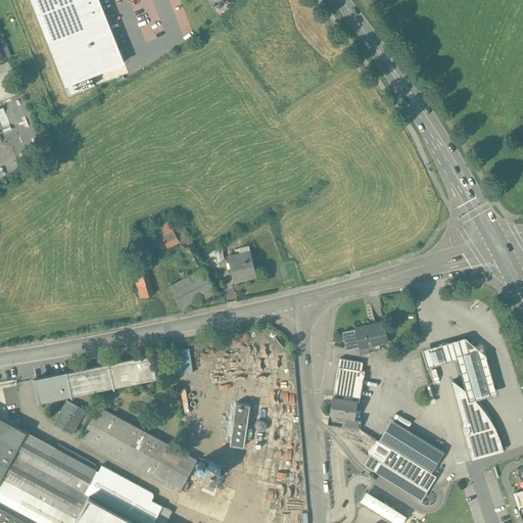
[(98,0),(31,0),(69,95),(95,87),(89,76),(124,61),(98,0)]
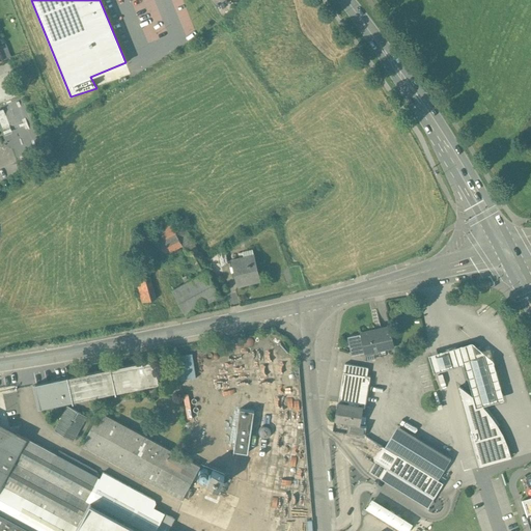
[(0,45),(0,60),(11,56),(4,40),(2,40),(3,44),(0,45)]
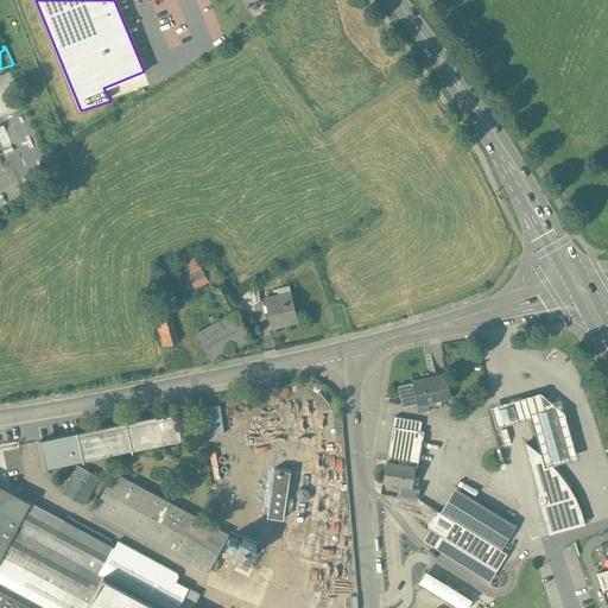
[(202,266),(196,255),(178,266),(191,290),(210,280),(202,266)]
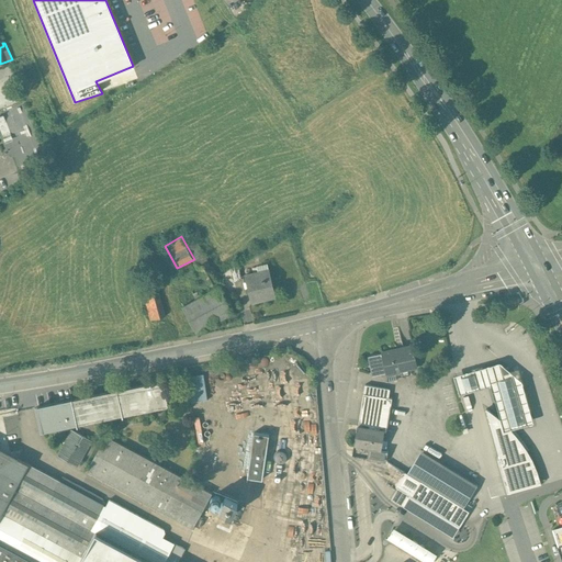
[(209,261),(197,240),(187,246),(194,259),(199,267),(209,261)]
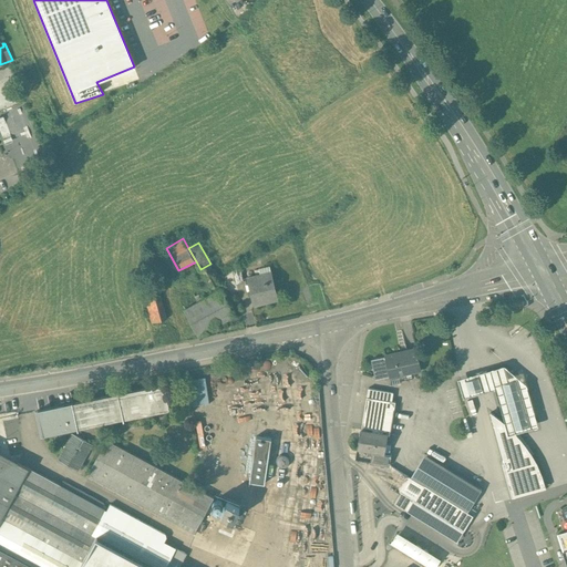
[(210,264),(200,269),(205,277),(209,285),(210,287),(220,281),(210,264)]
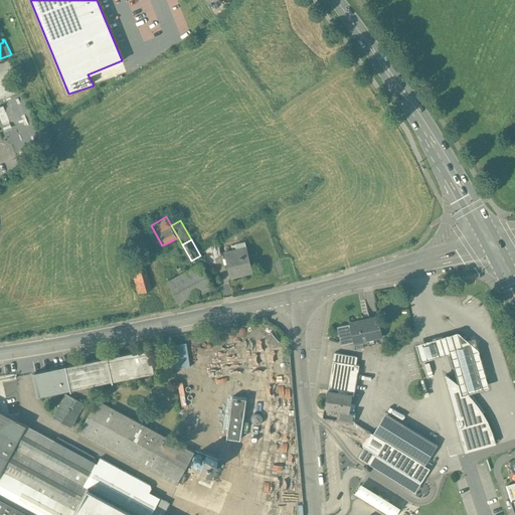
[(218,242),(211,244),(214,258),(221,255),(218,242)]
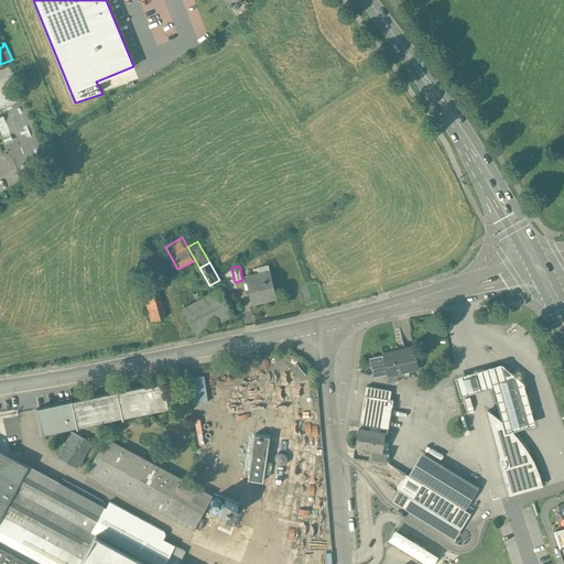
[(259,272),(246,275),(252,302),(277,296),(270,269),(259,272)]
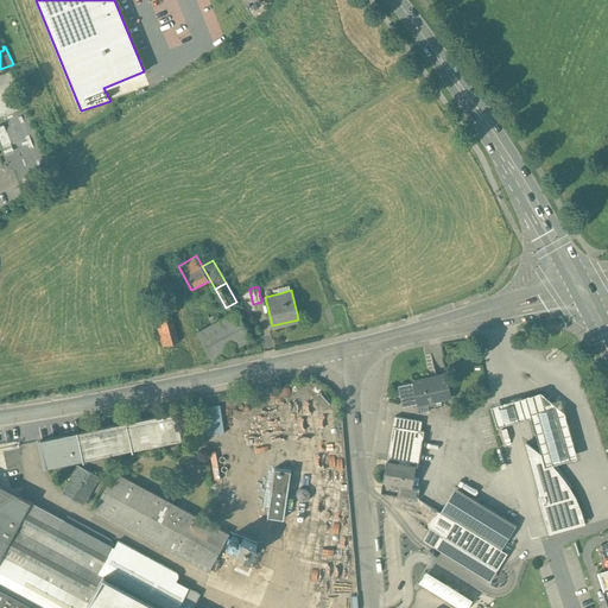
[(225,305),(220,297),(214,301),(219,309),(225,305)]
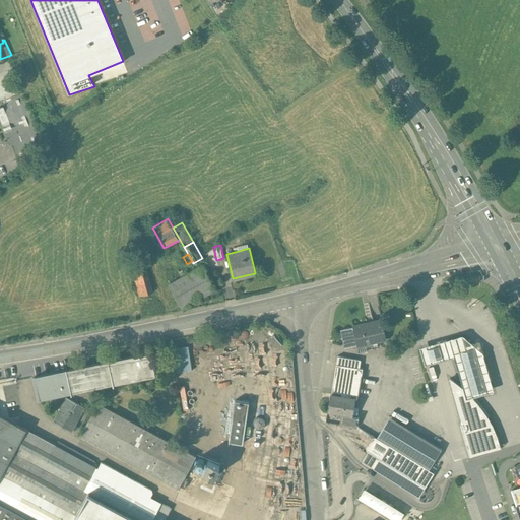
[(143,257),(130,261),(133,270),(146,267),(143,257)]
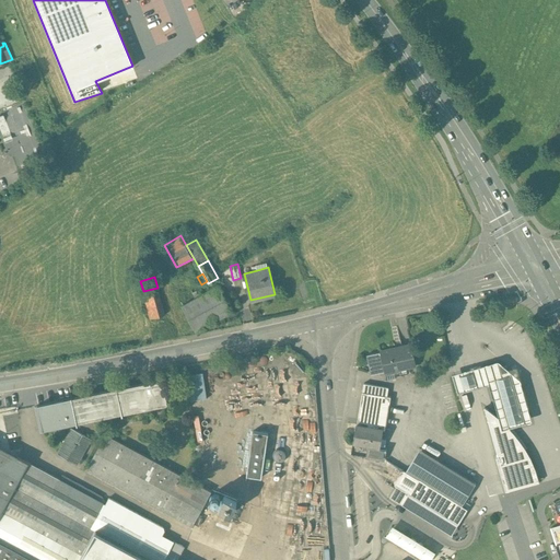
[(219,286),(201,294),(200,292),(197,294),(198,296),(182,305),(196,330),(232,312),(219,286)]
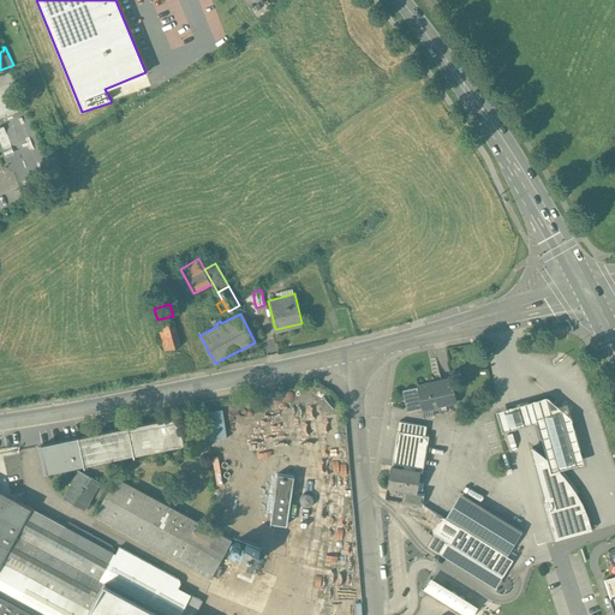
[(173,316),(157,320),(165,348),(181,345),(173,316)]
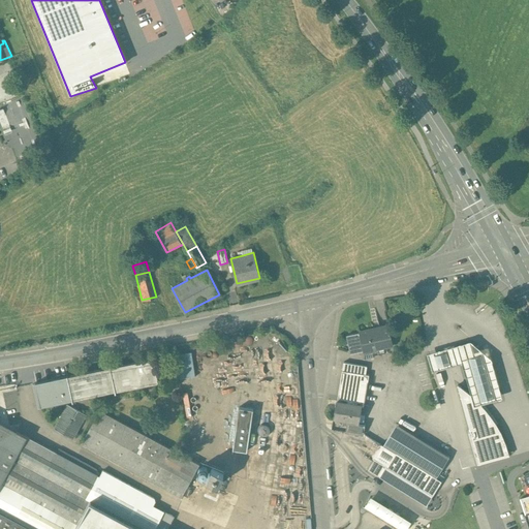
[(389,325),(359,331),(359,333),(346,335),(350,353),(363,350),(363,351),(364,351),(365,359),(374,355),(372,347),(382,345),(383,347),(393,345),(389,325)]
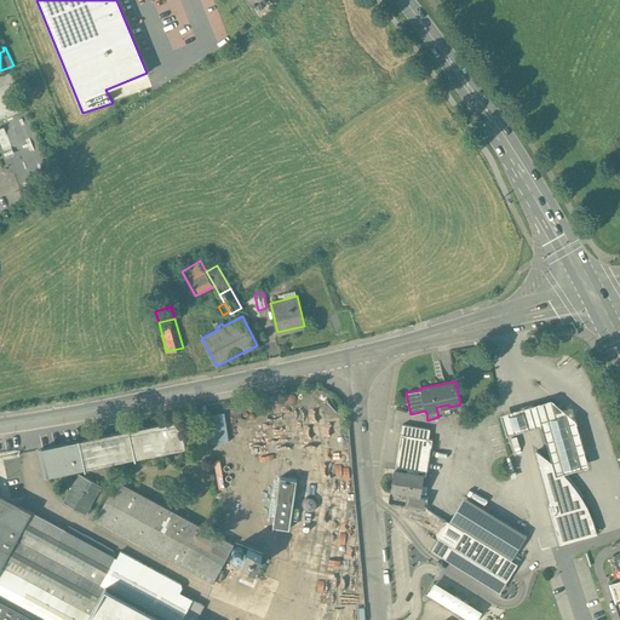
[(554,394),(501,408),(507,430),(543,420),(552,455),(549,452),(538,445),(562,539),(600,528),(593,510),(579,484),(567,469),(591,461),(578,414),(554,394)]
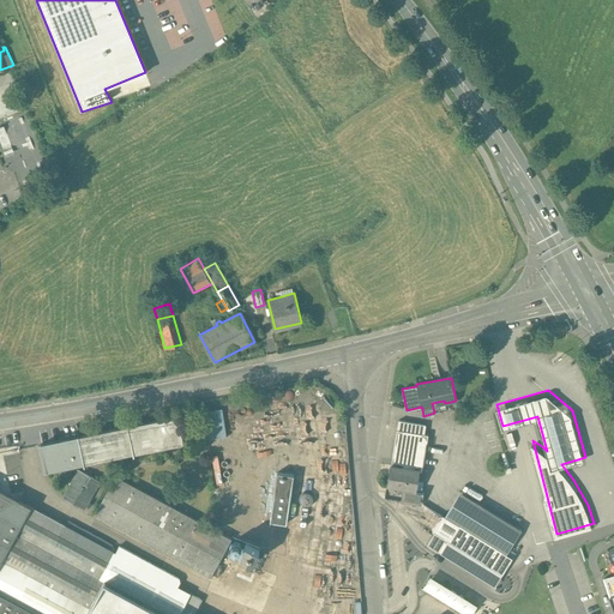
[(209,409),(211,438),(227,437),(224,409),(209,409)]
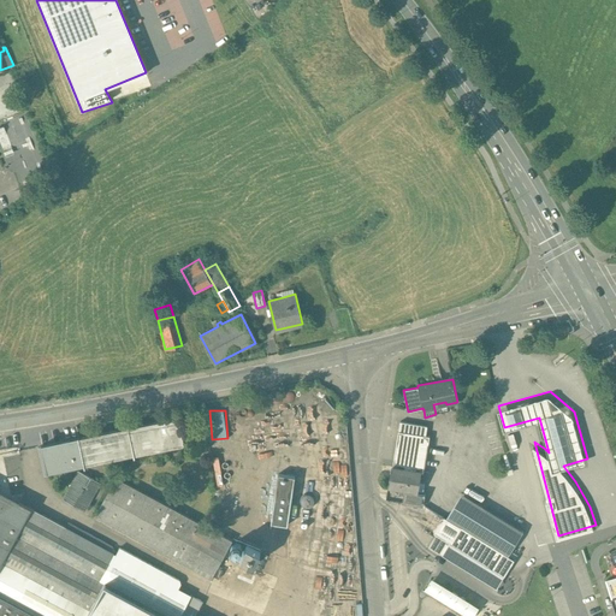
[(179,419),(129,428),(135,454),(184,444),(179,419)]
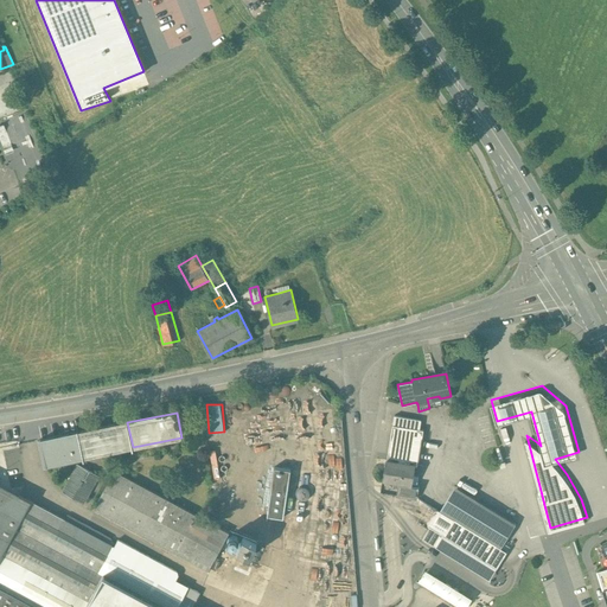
[(421,420),(394,416),(393,426),(420,429),(421,420)]
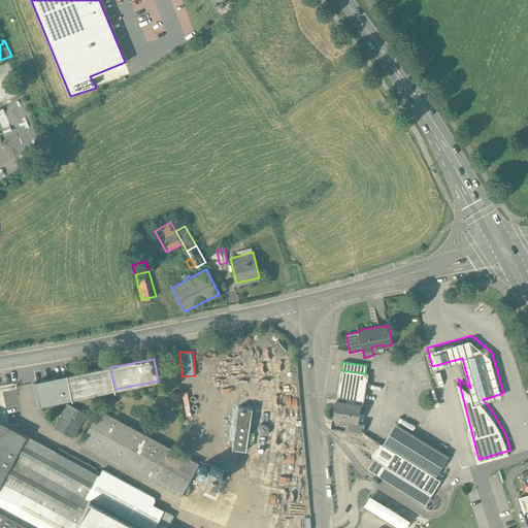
[(110,367),(68,375),(73,398),(116,389),(110,367)]
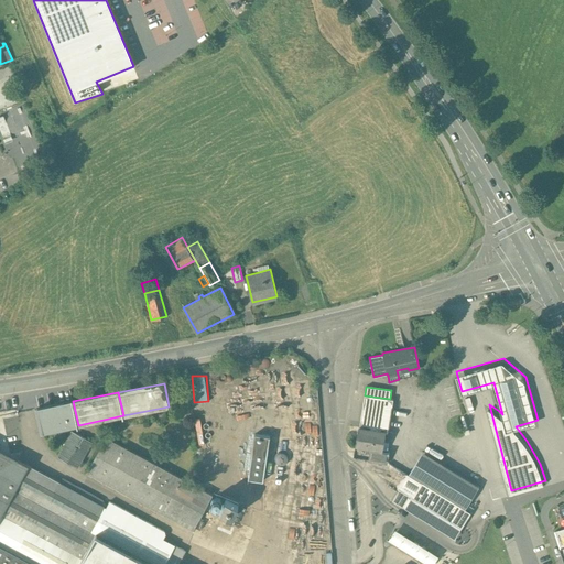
[(390,399),(365,396),(361,416),(389,422),(393,400),(390,399)]
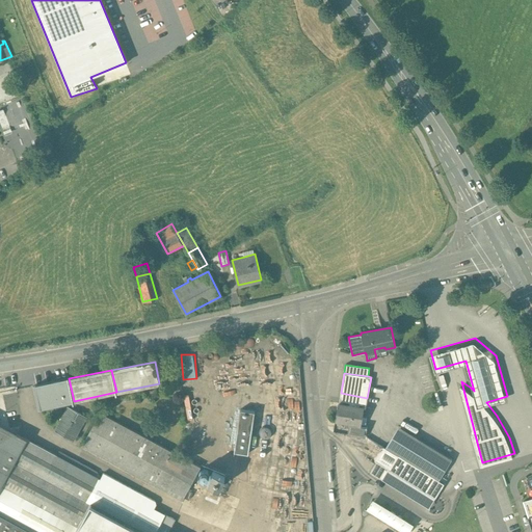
[(69,378),(35,386),(41,407),(74,401),(69,378)]
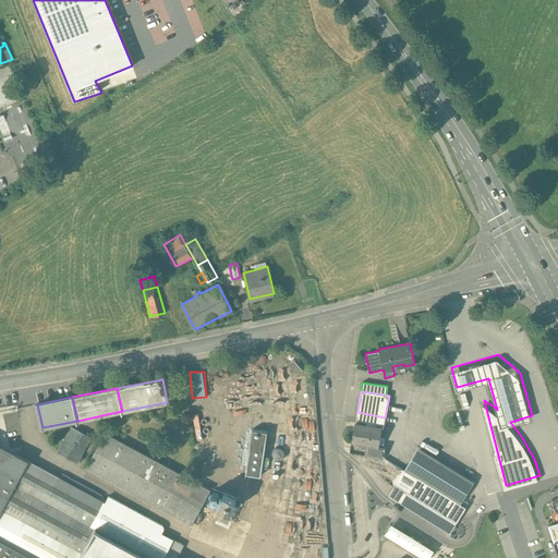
[(16,412),(0,413),(0,427),(19,426),(16,412)]
